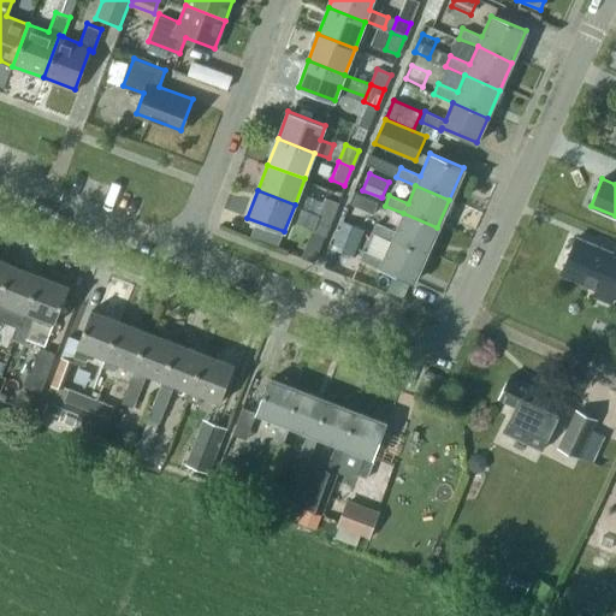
[(357,194),(353,205),(374,213),(379,202),(357,194)]
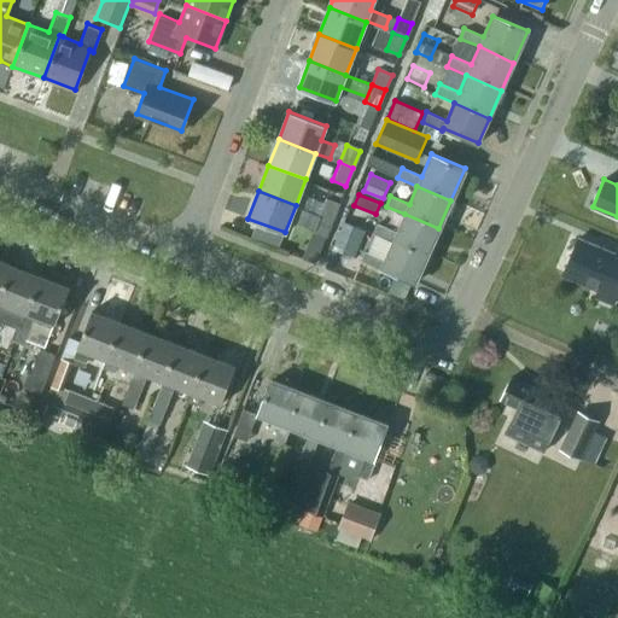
[(332,220),(338,204),(325,199),(319,214),(332,220)]
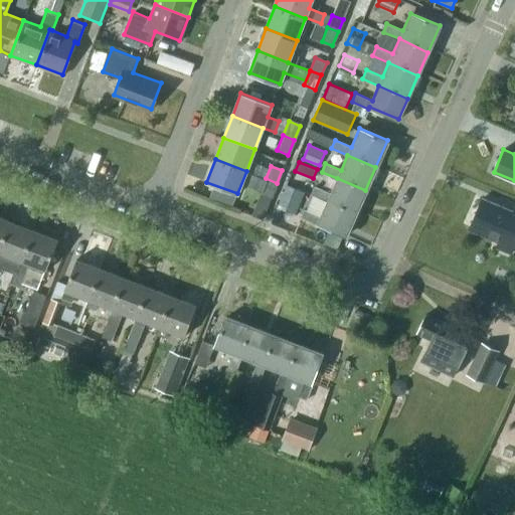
[(272,197),(277,183),(266,178),(260,192),(272,197)]
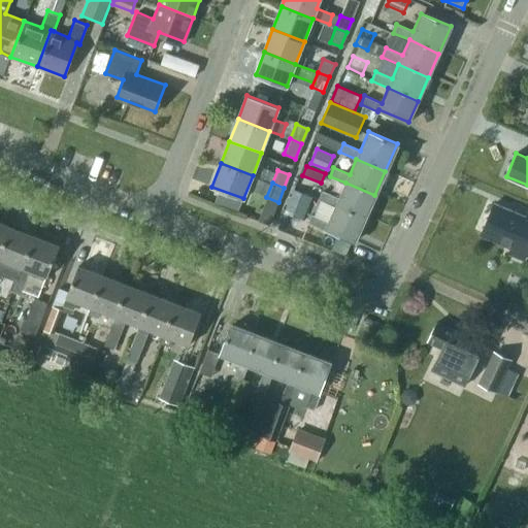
[(318,199),(335,206),(364,219),(374,195),(345,183),(338,198),(322,191),(318,199)]
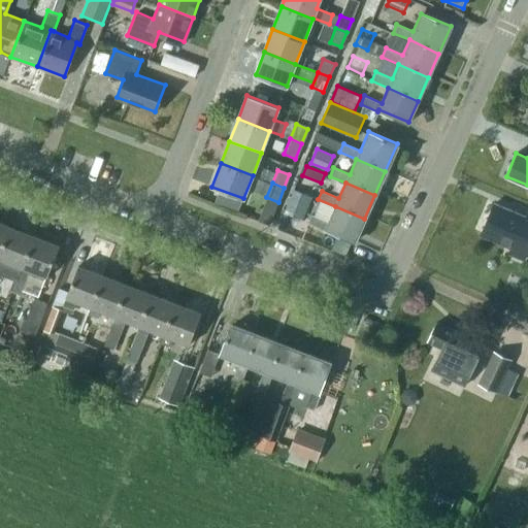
[(293,188),(285,210),(303,218),(311,195),(293,188)]
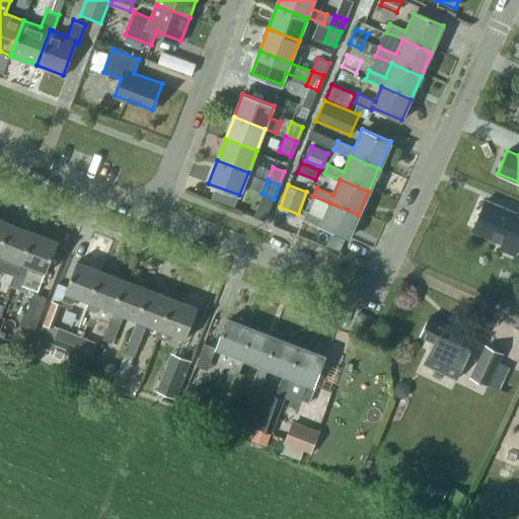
[(518,242),(518,208),(517,213),(486,200),(472,233),(503,245),(502,249),(514,254),(518,242)]
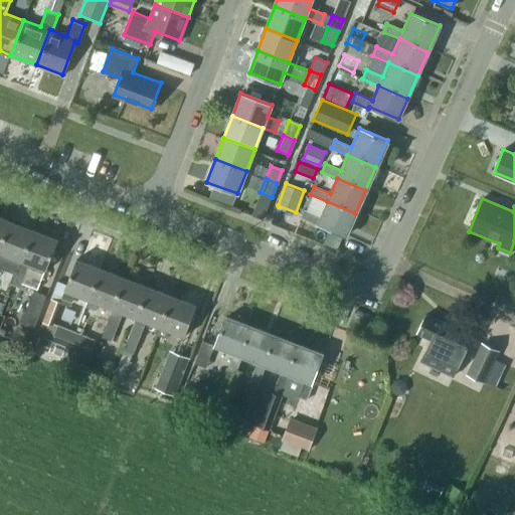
[(317,224),(318,222),(346,234),(355,213),(327,201),(320,216),(304,209),(300,217),(317,224)]
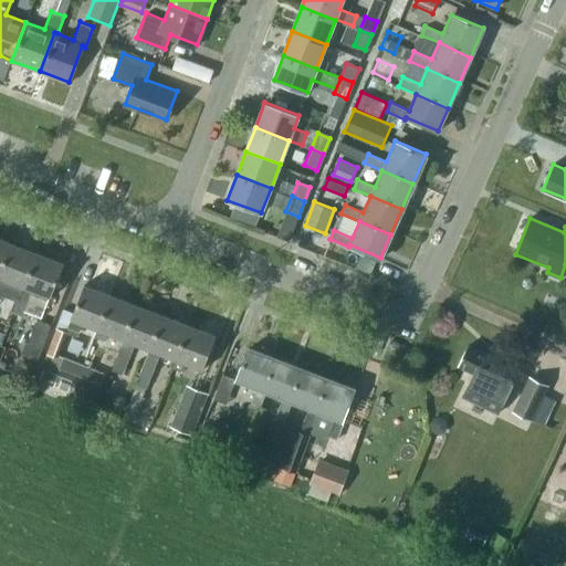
[(9,281),(24,286),(38,252),(9,241),(0,263),(0,293),(3,294),(9,281)]
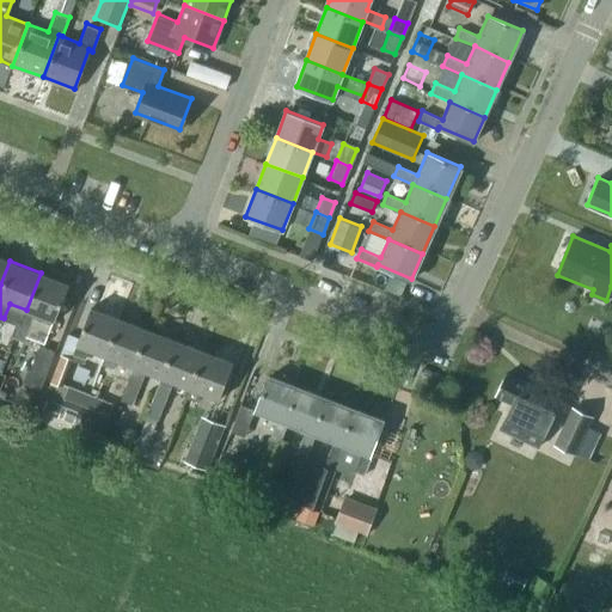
[(26,310),(23,323),(34,326),(38,314),(55,320),(69,282),(41,273),(26,310)]
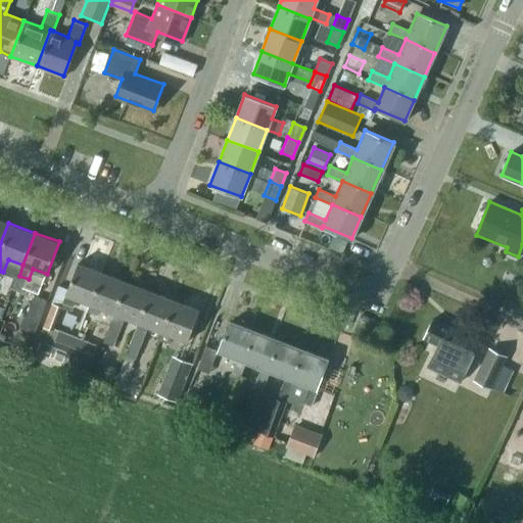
[(73,306),(76,298),(89,303),(101,272),(78,263),(62,302),(73,306)]
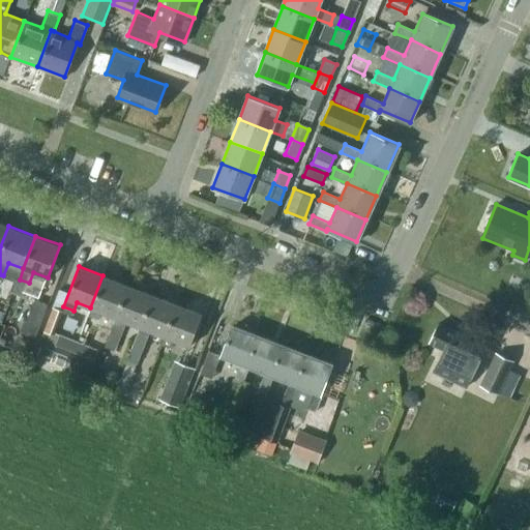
[(102,275),(90,307),(88,314),(100,318),(102,312),(116,318),(128,285),(102,275)]
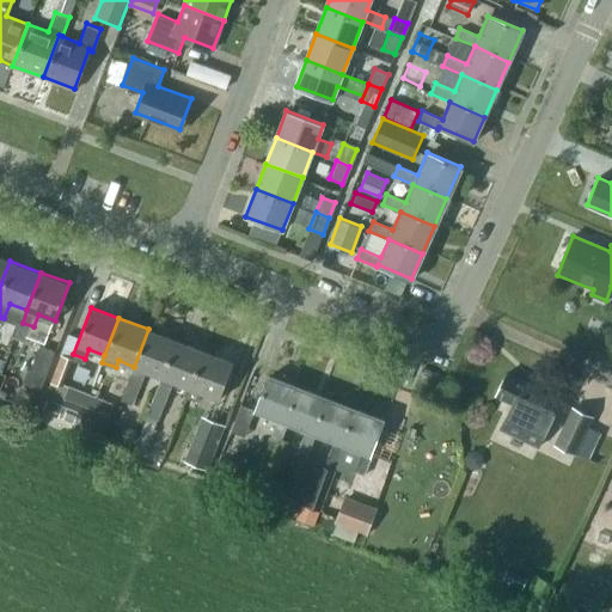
[(175,340),(148,329),(134,367),(122,401),(134,404),(146,372),(161,377),(175,340)]
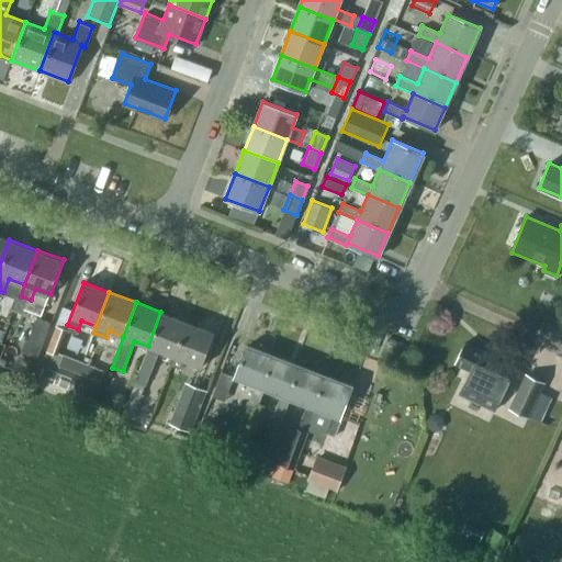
[(173,356),(187,322),(160,312),(148,346),(135,382),(122,416),(132,419),(145,385),(146,386),(159,350),(173,356)]
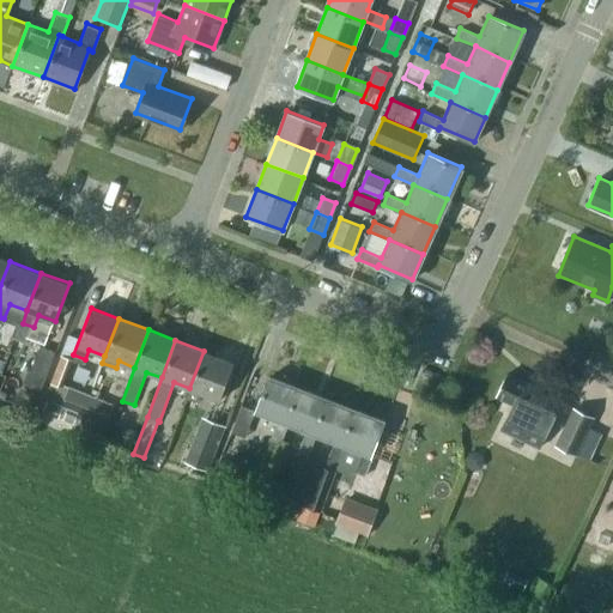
[(28,370),(23,382),(40,389),(43,380),(54,352),(41,347),(31,370),(31,371),(28,370)]
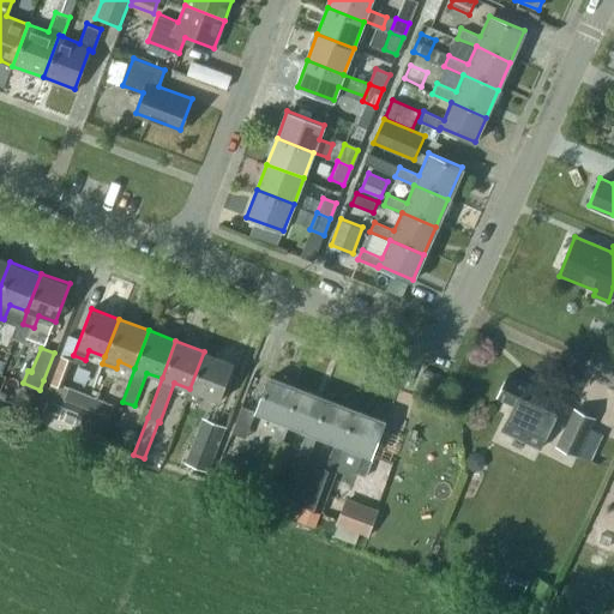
[(204,351),(190,389),(186,399),(199,404),(203,395),(220,401),(234,363),(204,351)]
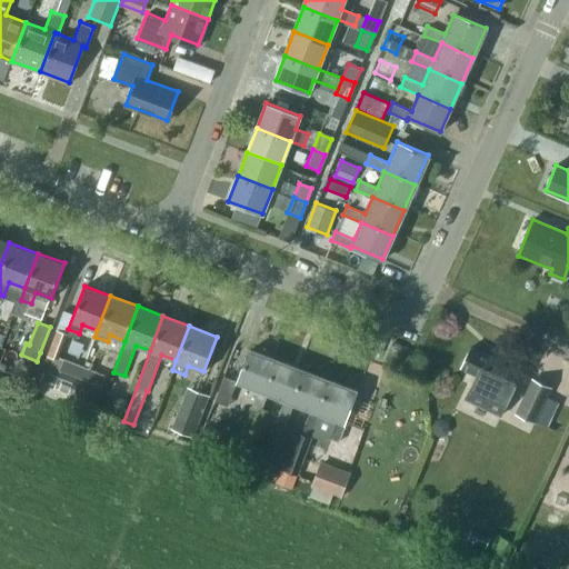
[(58,359),(68,333),(57,329),(48,356),(58,359)]
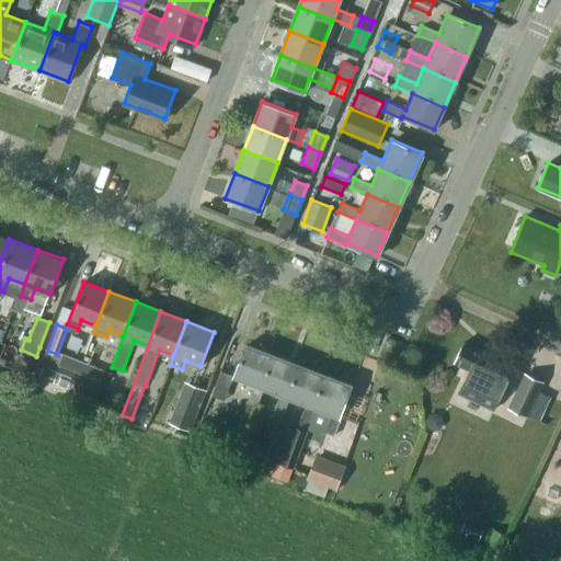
[(494,411),(503,391),(516,364),(501,356),(499,361),(464,343),(454,363),(470,370),(459,395),(494,411)]
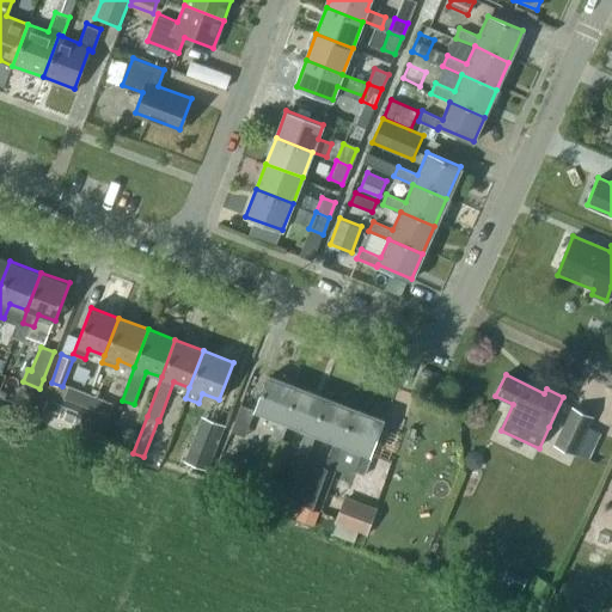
[(270,439),(280,442),(287,421),(300,387),(269,377),(256,410),(277,417),(270,439)]
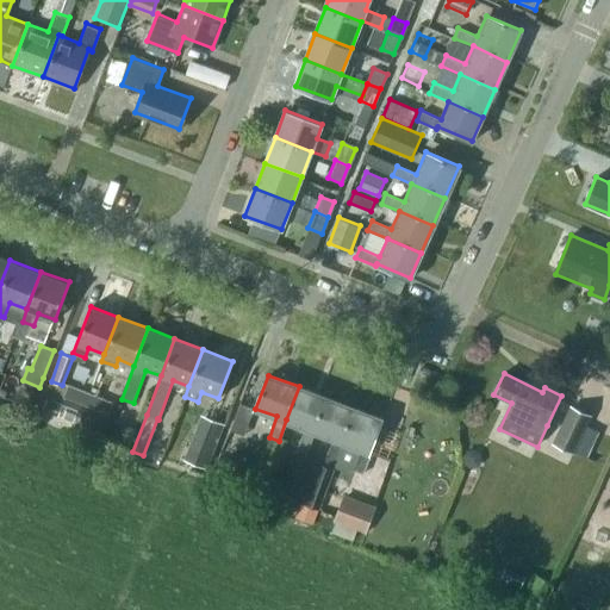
[(89,394),(68,386),(63,397),(85,405),(89,394)]
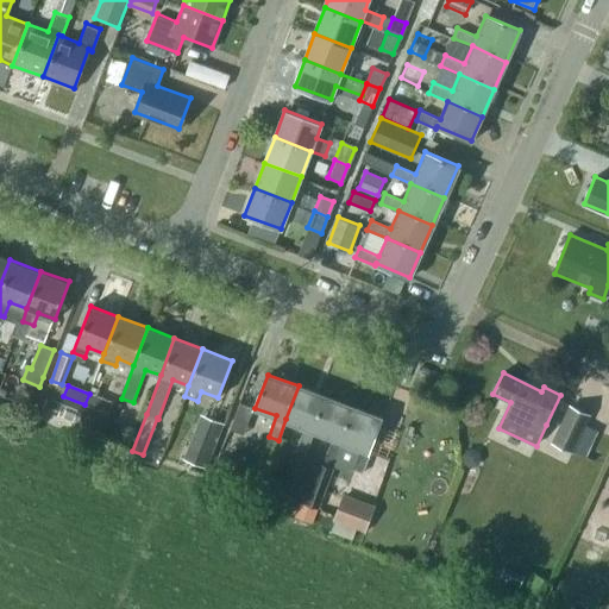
[(307,450),(315,431),(328,396),(299,385),(286,419),(305,426),(297,446),(307,450)]
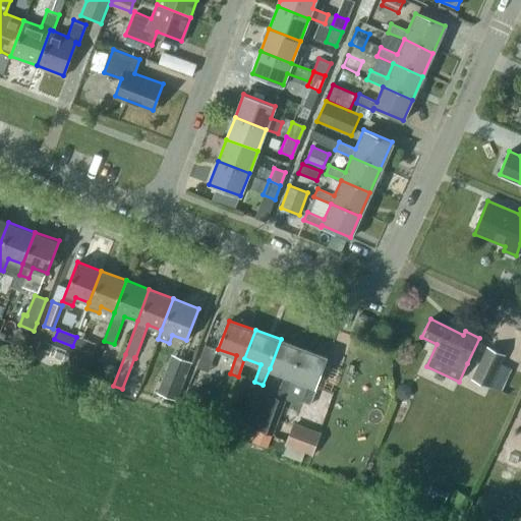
[(96,344),(76,337),(72,346),(92,353),(96,344)]
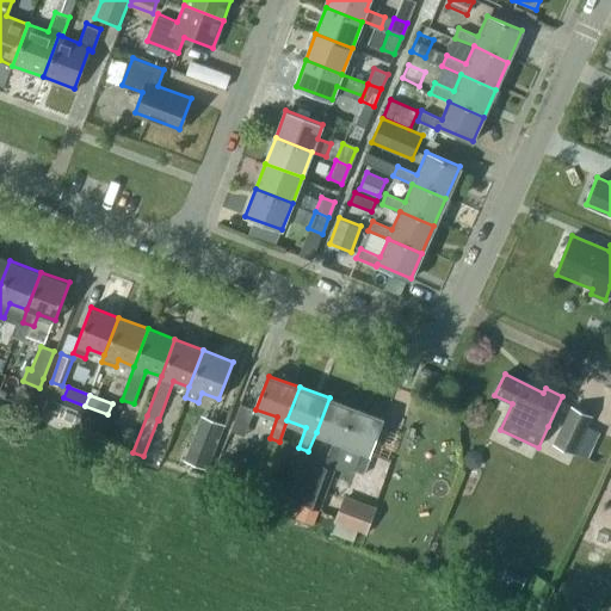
[(78,412),(78,411),(67,406),(63,405),(48,397),(43,409),(59,417),(73,423),(78,412)]
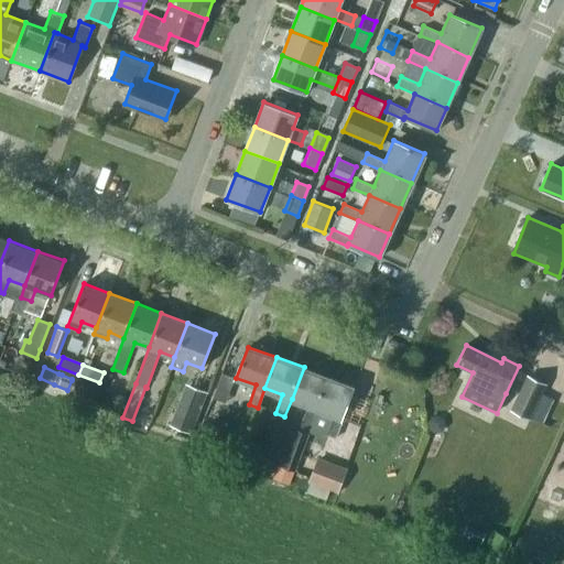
[(311,427),(317,409),(329,377),(304,367),(292,399),(284,416),(302,424),(311,427)]
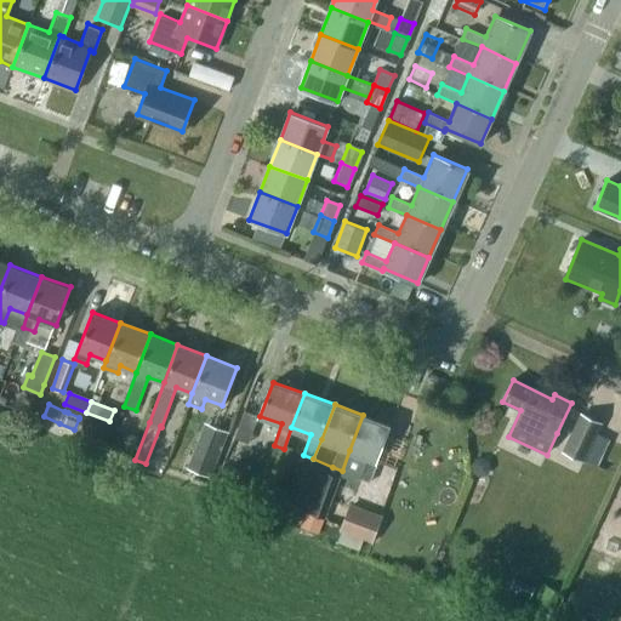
[(245,410),(239,427),(252,432),(258,415),(245,410)]
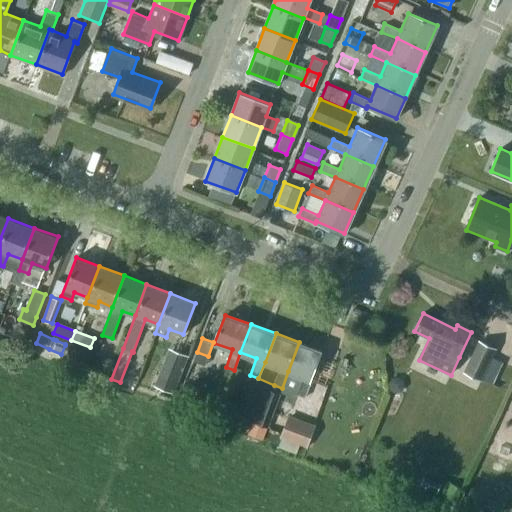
[(306,396),(312,380),(309,379),(320,350),(299,342),(288,371),(282,388),(306,396)]
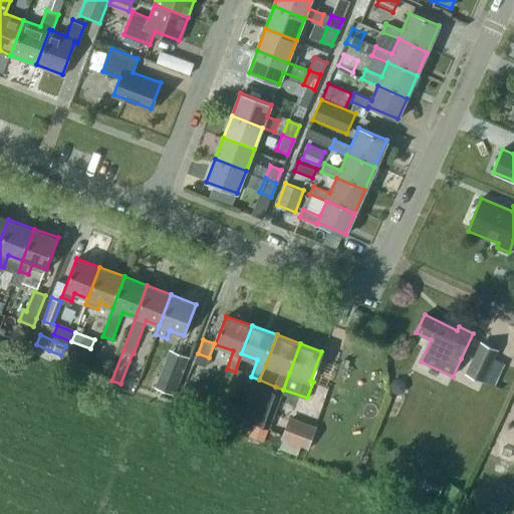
[(479,344),(467,374),(484,381),(496,351),(479,344)]
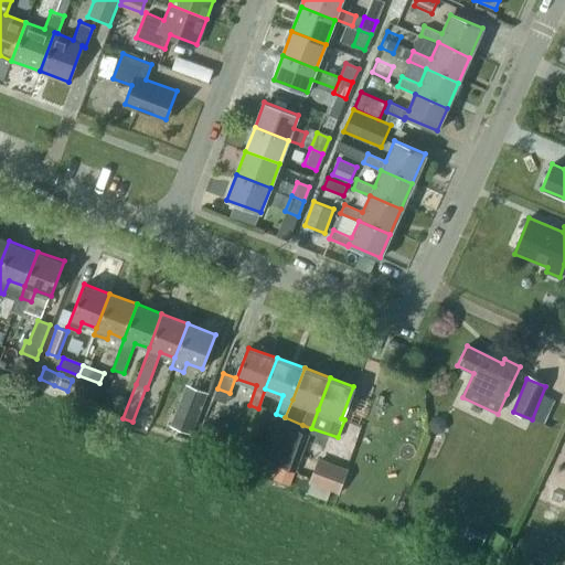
[(176,414),(198,423),(209,393),(187,384),(176,414)]
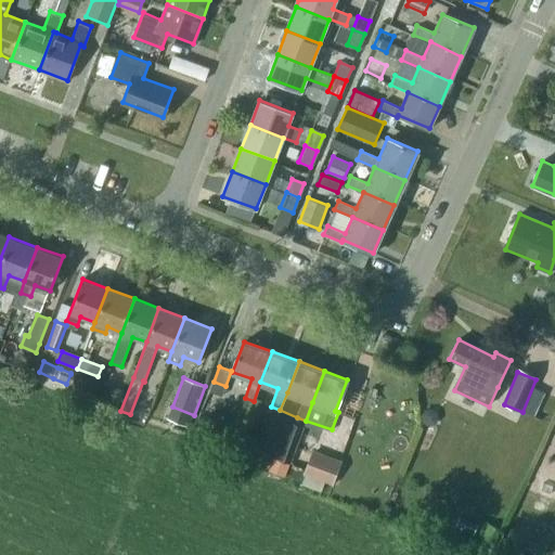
[(278,459),(291,463),(304,427),(291,422),(278,459)]
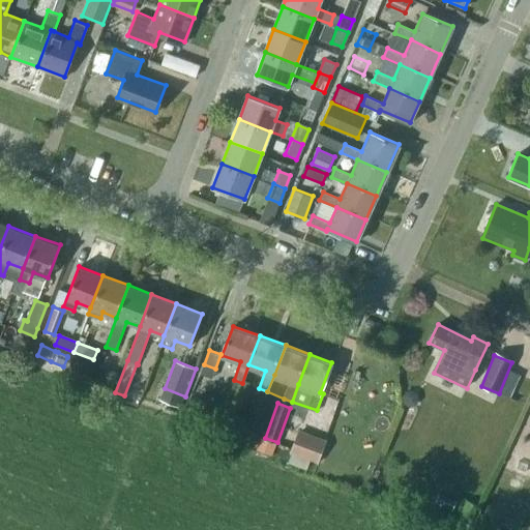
[(290,453),(317,464),(326,440),(300,430),(290,453)]
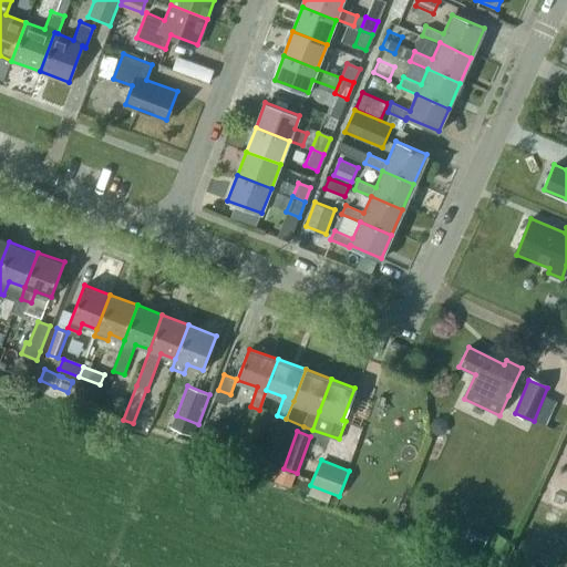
[(277,474),(275,481),(292,486),(295,481),(297,473),(284,468),(279,467),(277,474)]
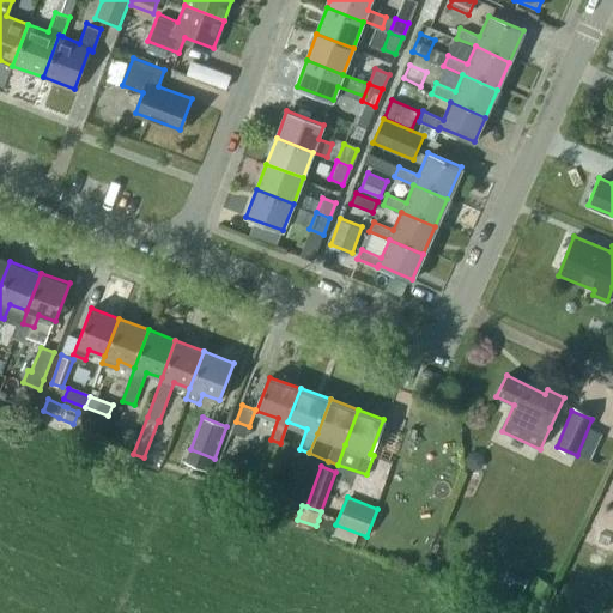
[(589,592),(592,586),(576,580),(569,601),(599,612),(604,598),(589,592)]
